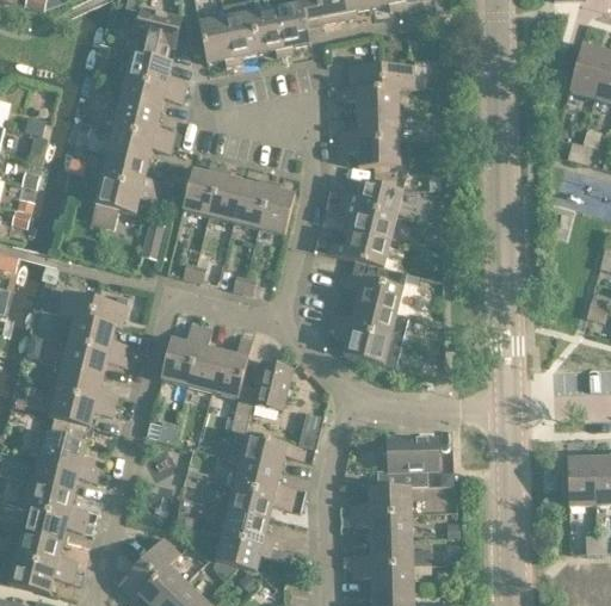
[(222,4),(223,17),(226,16),(234,63),(242,62),(241,55),(258,53),(251,11),(248,0),(241,0),(222,4)]
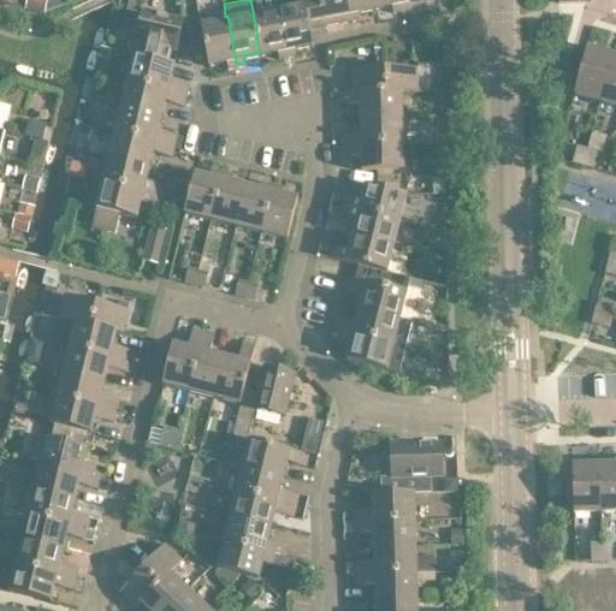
[(276,0),(277,6),(278,6),(288,54),(296,53),(295,46),(313,42),(309,25),(317,24),(312,0),(276,0)]
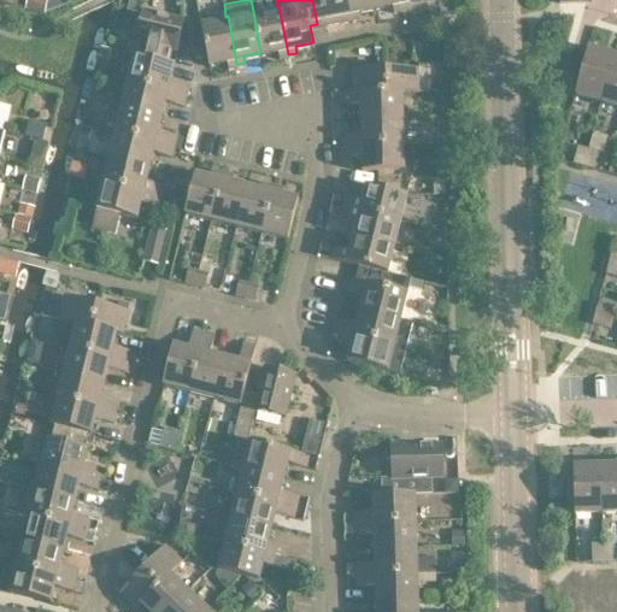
[(312,0),(317,24),(351,18),(347,0),(312,0)]
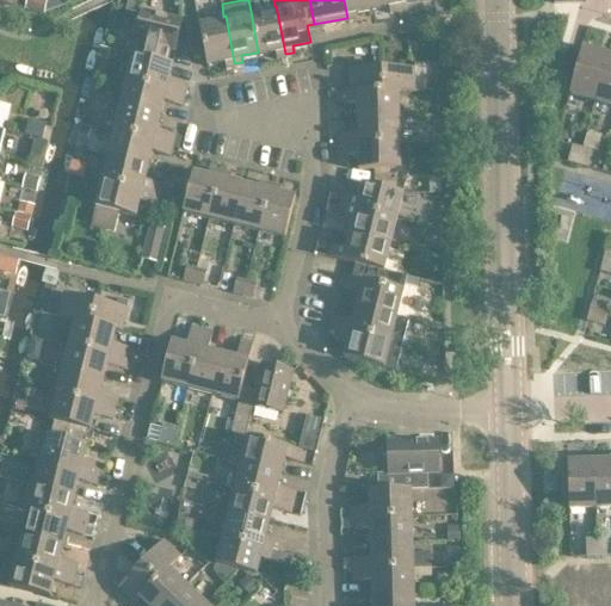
[(355,10),(371,6),(370,0),(344,0),(347,18),(356,16),(355,10)]
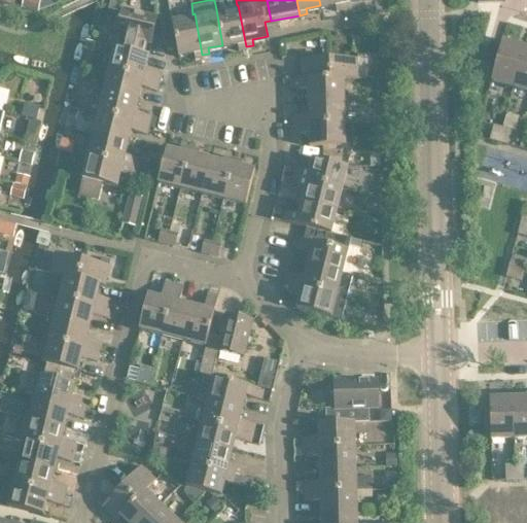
[(336,8),(343,7),(342,0),(319,0),(320,5),(335,2),(336,8)]
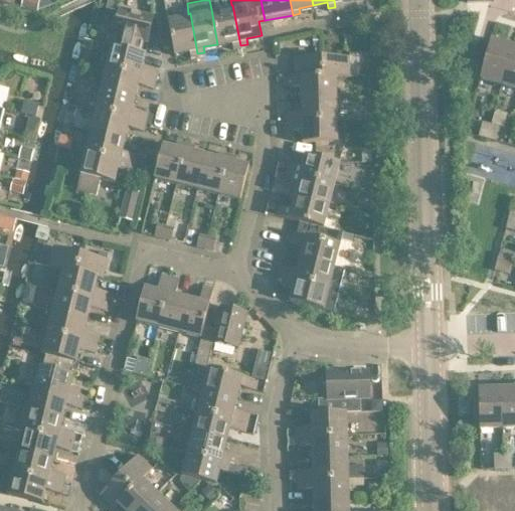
[(104,40),(111,42),(144,50),(153,13),(120,5),(114,30),(107,29),(104,40)]
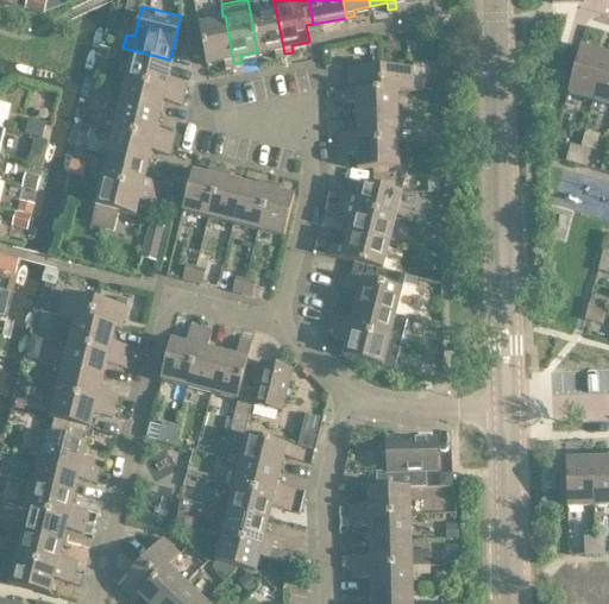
[(275,55),(284,54),(275,6),(274,6),(250,11),(257,52),(274,49),(275,55)]
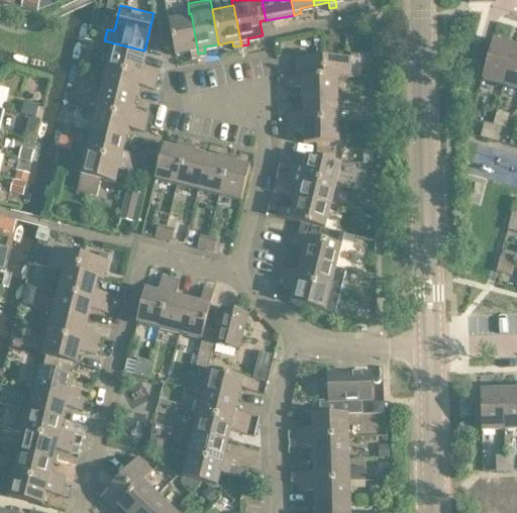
[(189,14),(168,18),(175,53),(190,49),(191,56),(198,54),(191,13),(189,14)]
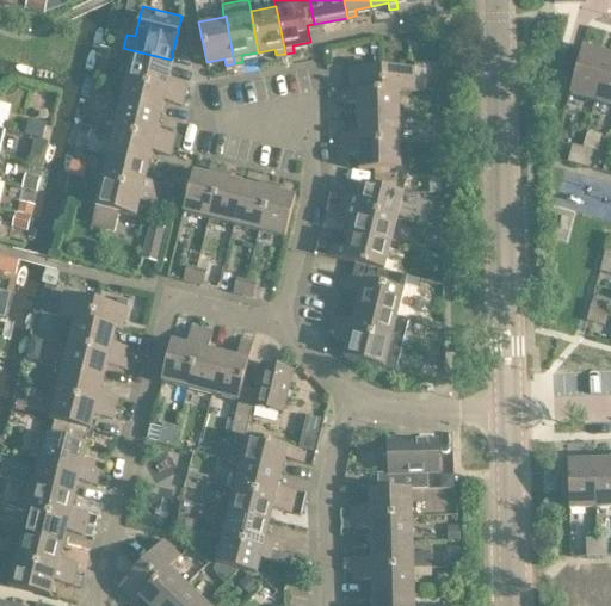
[(594,98),(608,49),(582,42),(580,48),(573,76),(569,91),(594,98)]
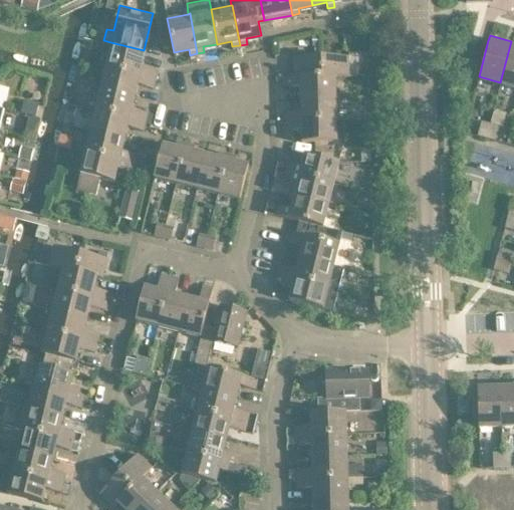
[(488,40),(477,37),(470,61),(482,64),(488,40)]
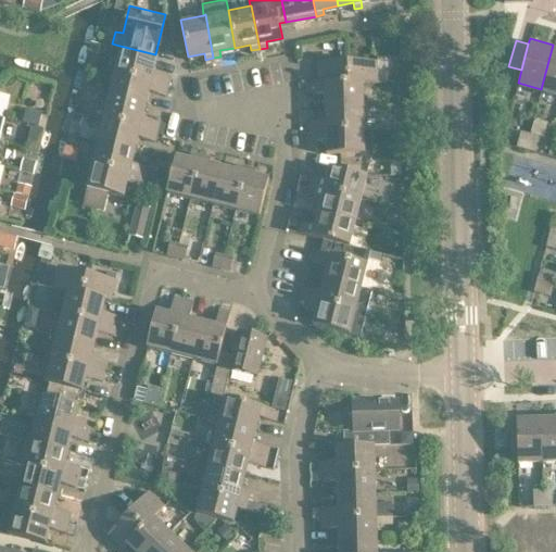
[(555,46),(553,45),(541,89),(555,92),(555,46)]
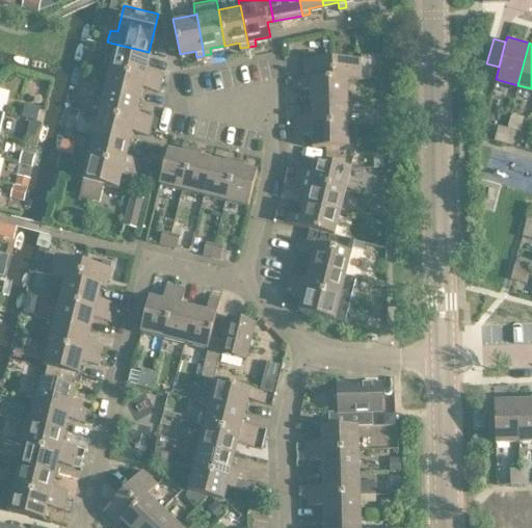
[(114,44),(109,67),(161,79),(163,70),(147,67),(150,53),(149,52),(114,44)]
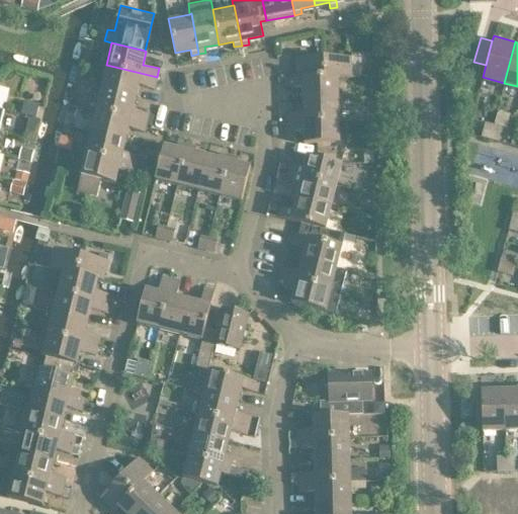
[(324,74),(323,55),(306,56),(306,50),(295,50),(296,74),(296,75),(324,74)]
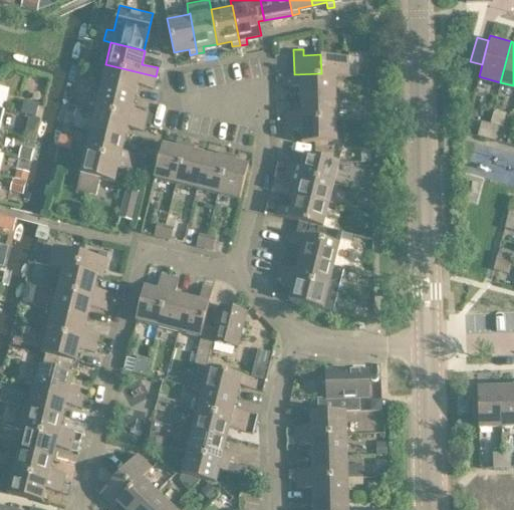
[(348,73),(348,53),(320,54),(321,73),(334,73),(334,74),(348,73)]
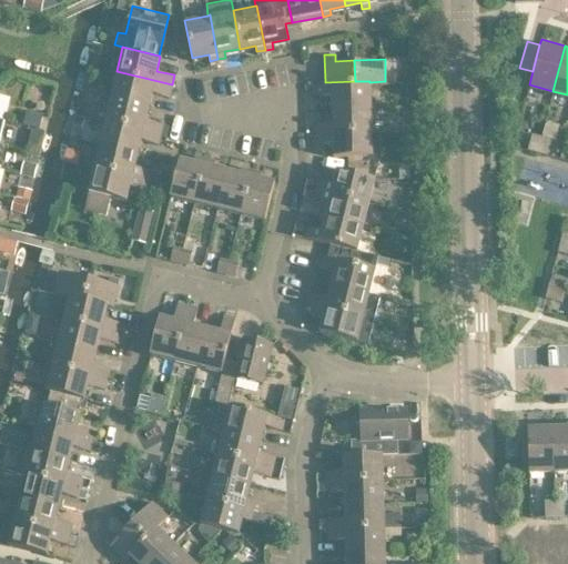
[(117,71),(111,94),(149,104),(152,91),(169,94),(172,84),(117,71)]
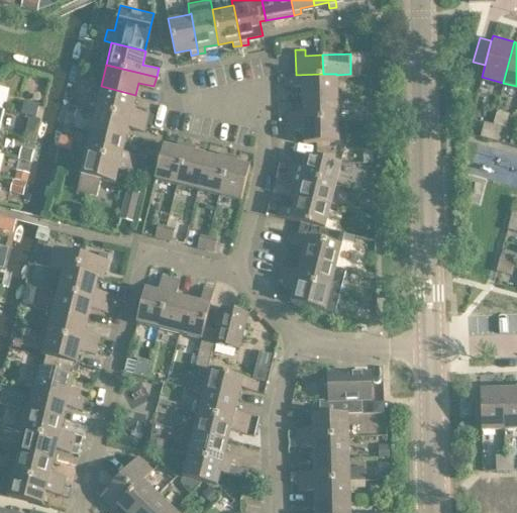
[(337,96),(336,75),(336,74),(323,74),(296,75),(296,74),(285,75),(285,84),(301,84),(302,96),(337,96)]
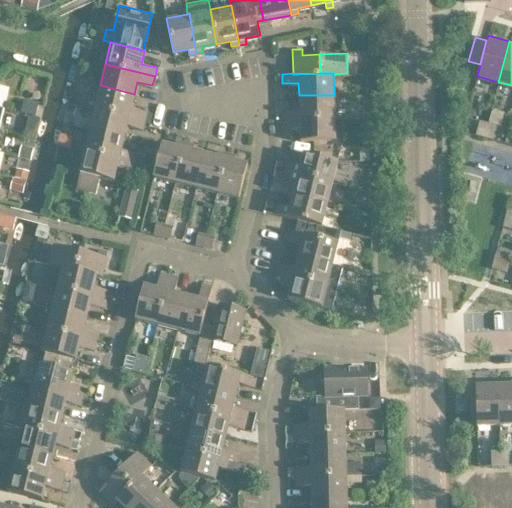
[(131,106),(134,94),(100,85),(95,106),(144,118),(147,109),(131,106)]
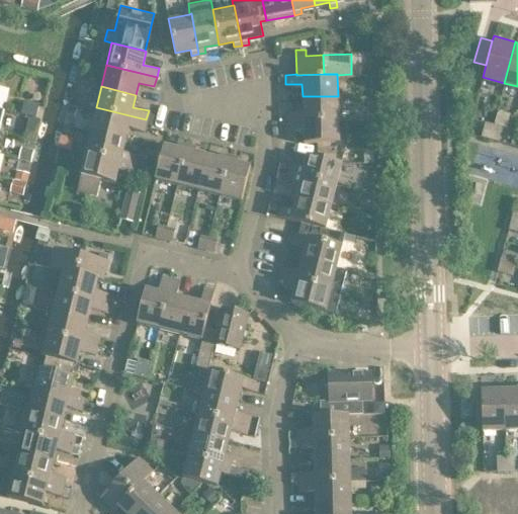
[(23,109),(36,113),(39,100),(26,96),(23,109)]
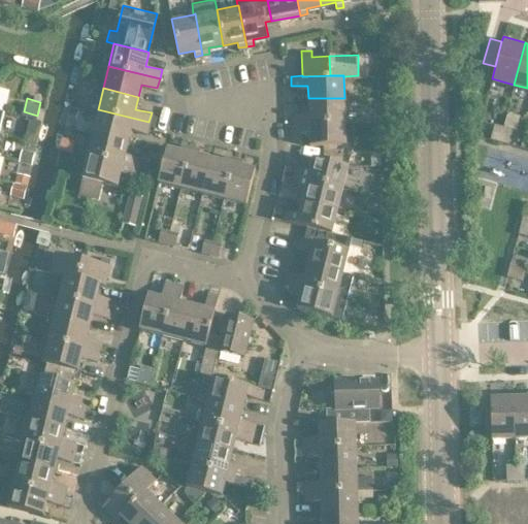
[(344,98),(308,98),(308,111),(292,111),(292,121),(344,120),(344,98)]
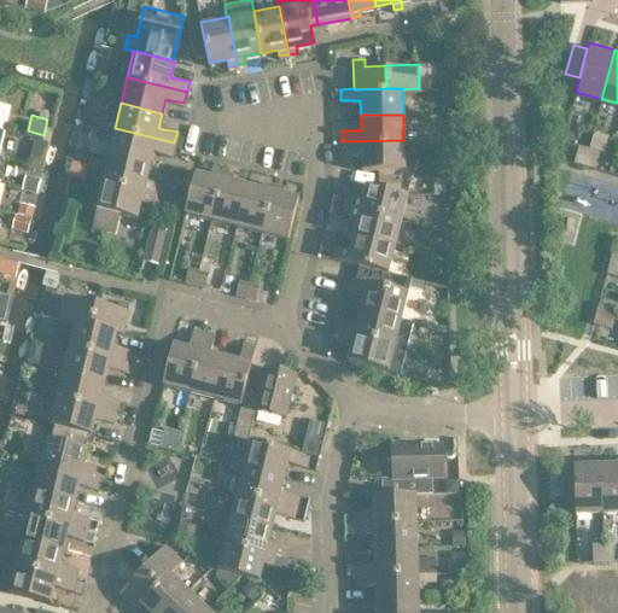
[(115,128),(108,153),(150,164),(152,150),(172,155),(174,142),(115,128)]
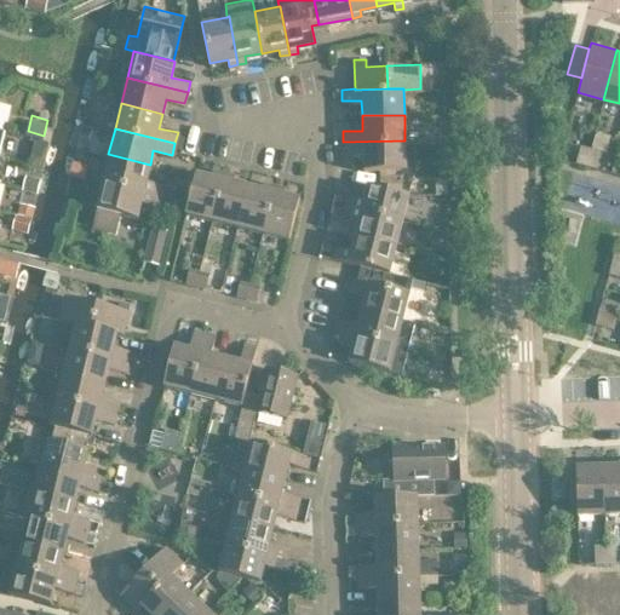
[(49,138),(35,136),(33,148),(46,151),(49,138)]
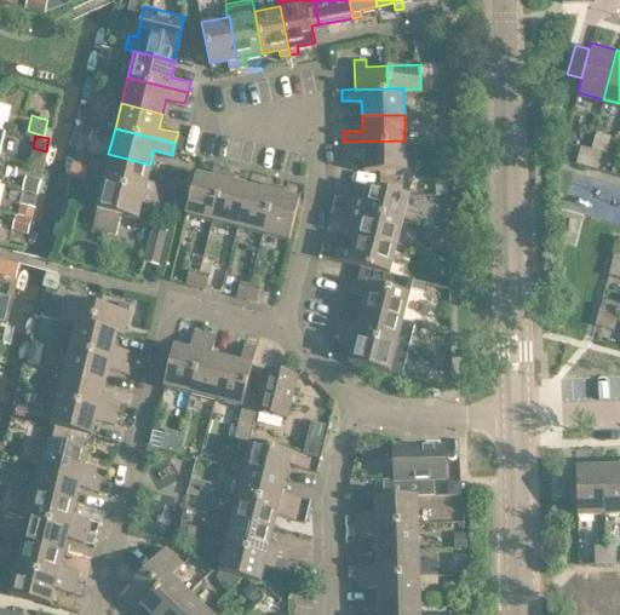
[(405,141),(343,142),(344,154),(363,153),(363,170),(379,168),(379,185),(408,193),(412,178),(412,166),(406,167),(405,141)]
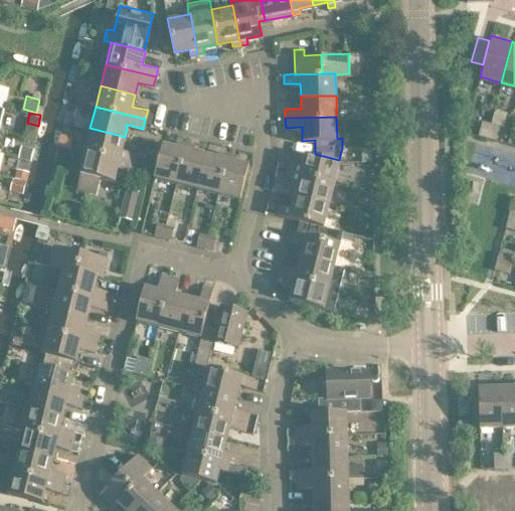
[(486,136),(490,121),(482,119),(478,133),(486,136)]
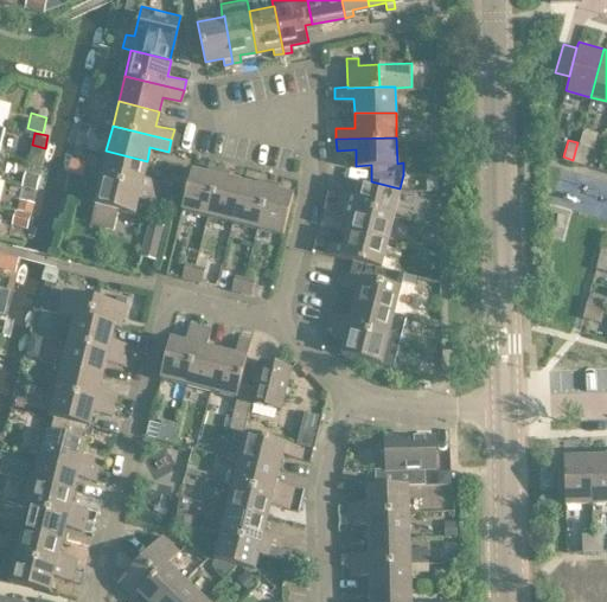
[(577,142),(573,160),(583,162),(588,146),(577,142)]
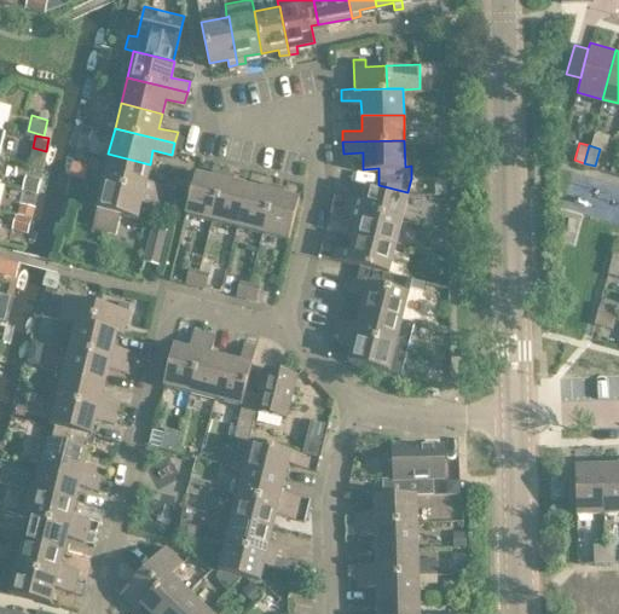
[(146,179),(150,164),(108,154),(102,179),(162,193),(165,183),(146,179)]
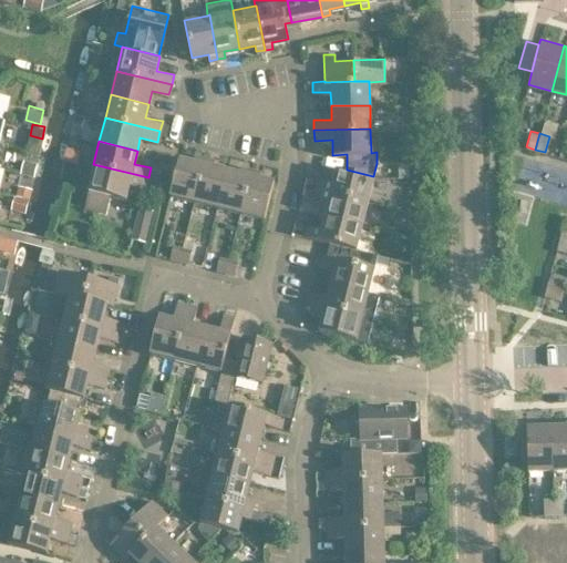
[(66,146),(64,155),(74,159),(76,149),(66,146)]
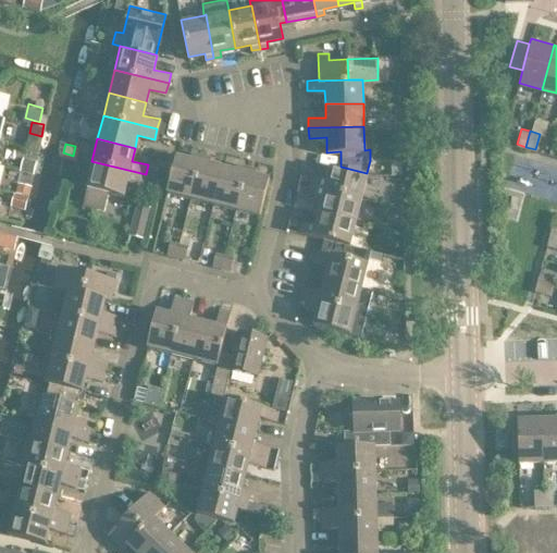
[(190,196),(200,152),(190,150),(189,157),(175,152),(166,191),(190,196)]
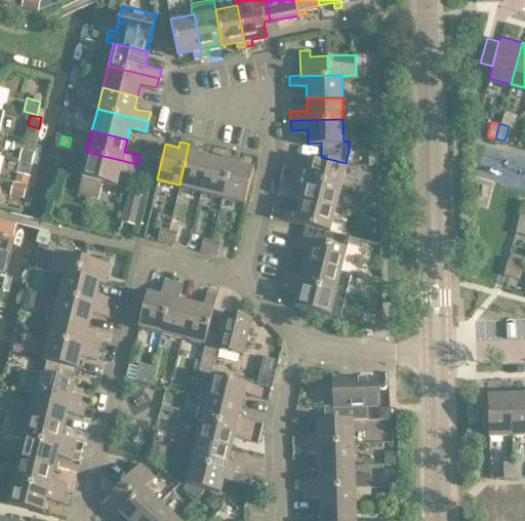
[(201,190),(209,155),(197,152),(198,147),(189,144),(179,185),(201,190)]
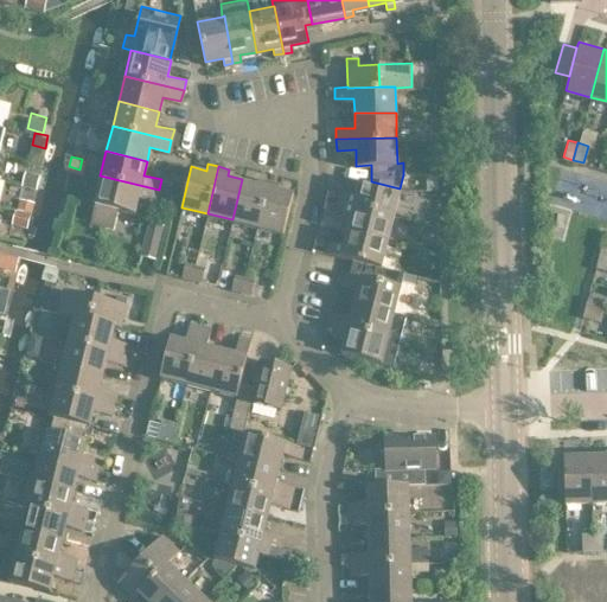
[(21,181),(36,185),(39,171),(25,167),(21,181)]
